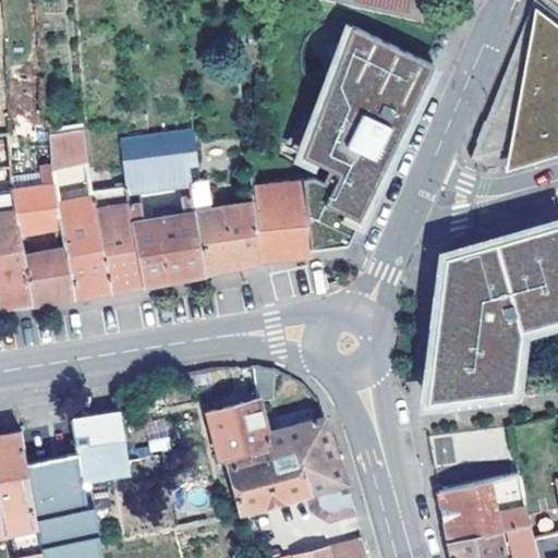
[(557,17),(535,0),(534,0),(472,156),(510,144),(557,129),(557,17)]
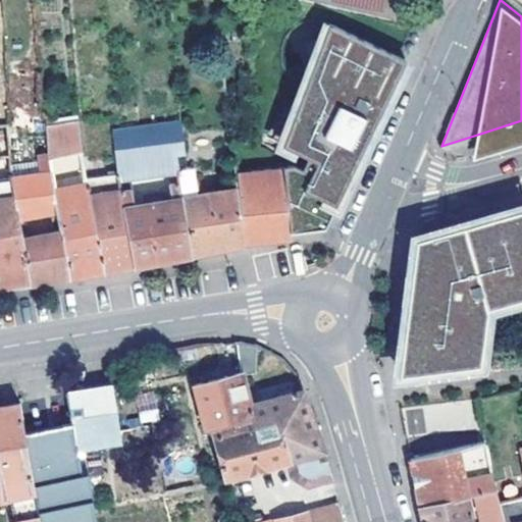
[(422,6),(414,23),(423,29),(431,11),(422,6)]
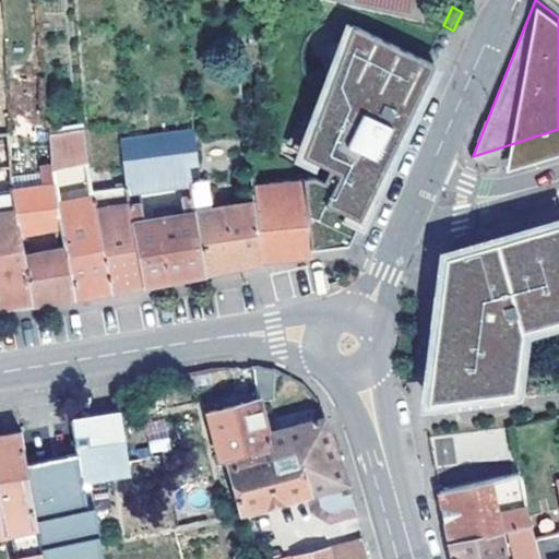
[(254,185),(260,260),(293,252),(349,239),(424,83),(342,44),(292,149),(316,162),(313,167),(304,162),(256,165),(257,167),(253,168),(254,185)]
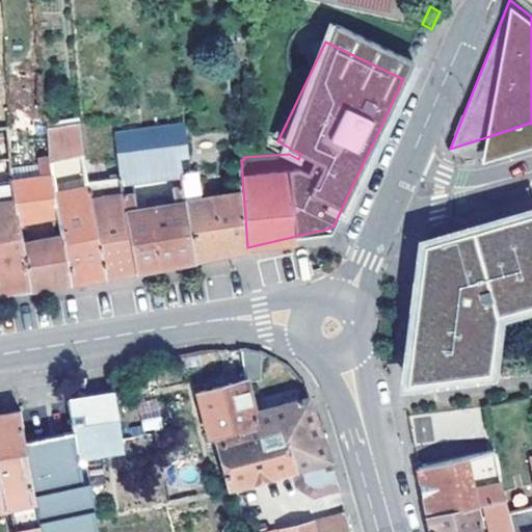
[(50,148),(61,147),(82,142),(82,140),(79,121),(54,125),(54,120),(48,120),(50,148)]
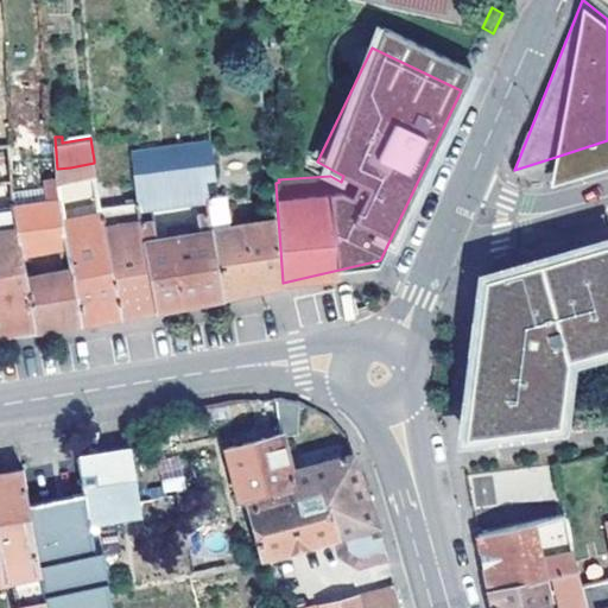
[(221,296),(210,227),(208,208),(196,210),(200,230),(156,238),(151,208),(151,200),(206,195),(203,176),(215,173),(211,152),(210,138),(132,147),(134,182),(138,202),(157,308),(189,302),(221,296)]
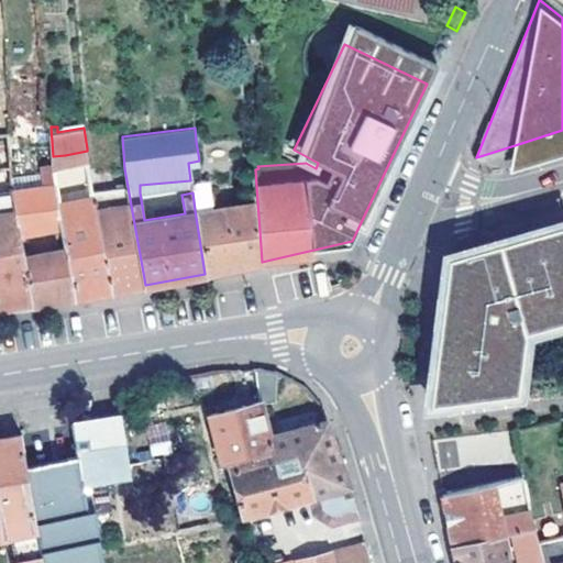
[(562,130),(515,145),(510,169),(562,153),(562,130)]
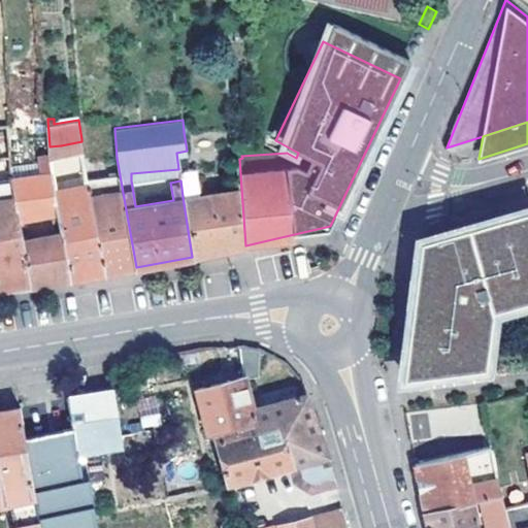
[(9,127),(10,156),(22,155),(21,127),(9,127)]
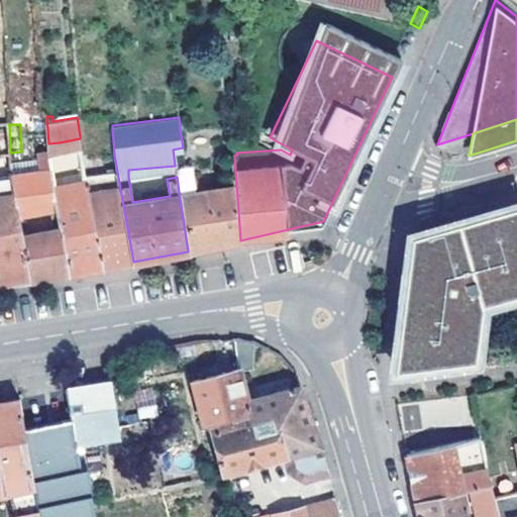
[(82,147),(86,178),(95,176),(90,135),(80,136),(80,138),(82,147)]
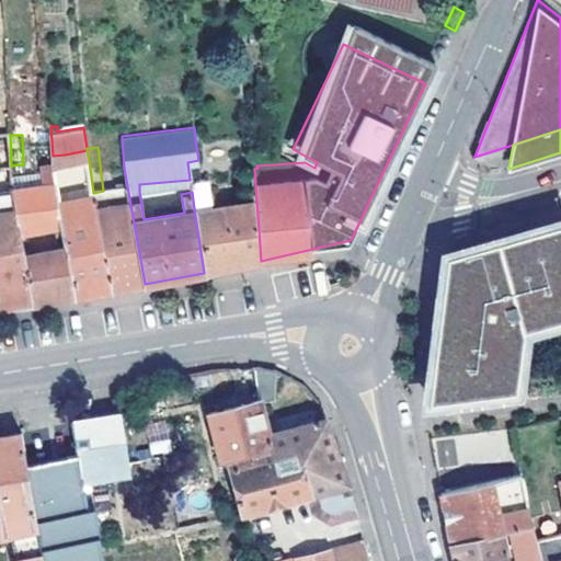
[(54,167),(66,164),(65,155),(53,156),(53,162),(54,167)]
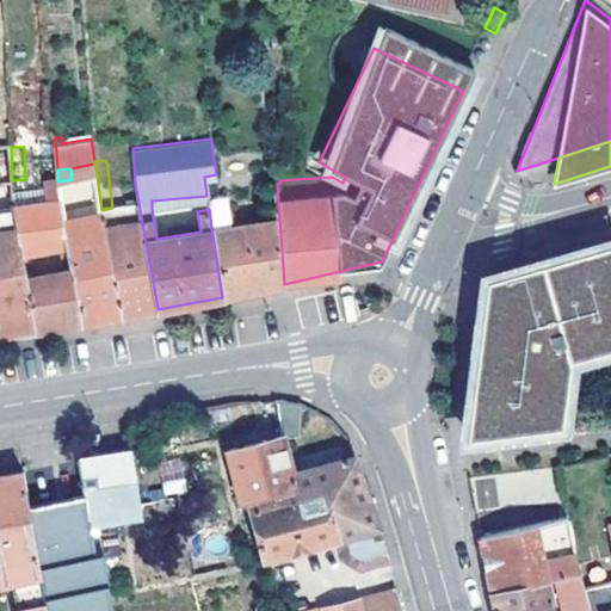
[(72,179),(59,181),(60,195),(68,247),(68,250),(78,248),(91,246),(92,259),(80,261),(71,263),(72,270),(81,323),(99,321),(118,318),(99,210),(102,210),(97,174),(72,179)]
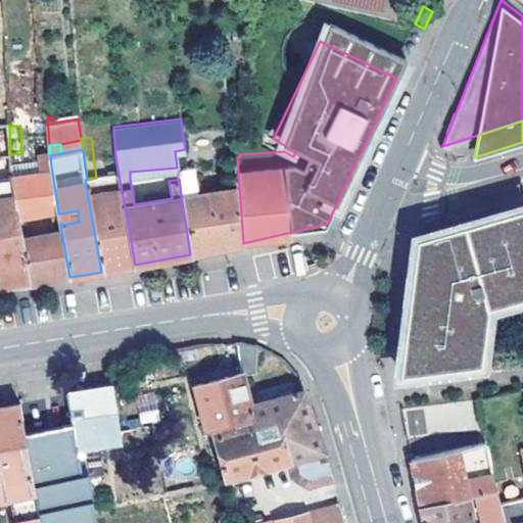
[(50,155),(49,151),(39,152),(40,173),(26,175),(12,178),(18,218),(58,211),(51,167),(50,155)]
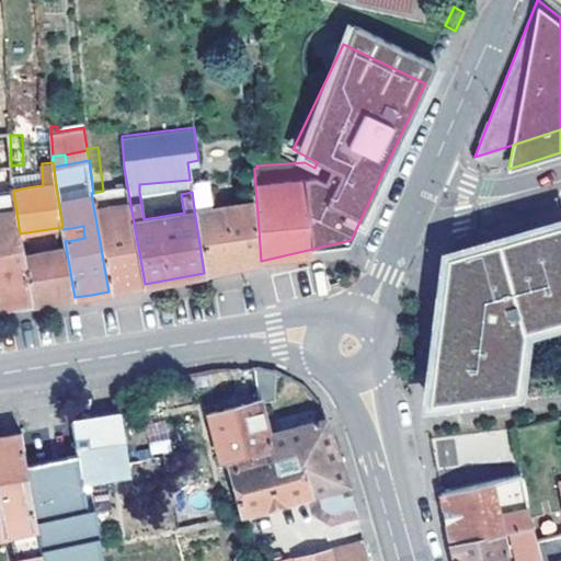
[(0,307),(13,306),(32,304),(24,254),(20,233),(13,191),(12,187),(9,189),(7,172),(0,172),(0,307)]
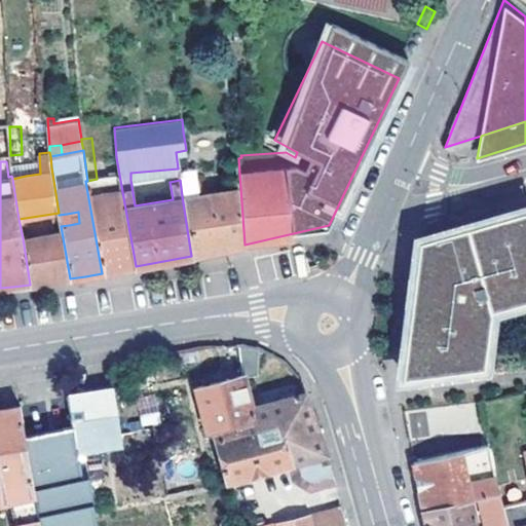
[(12,179),(26,176),(25,164),(11,165),(11,176),(12,179)]
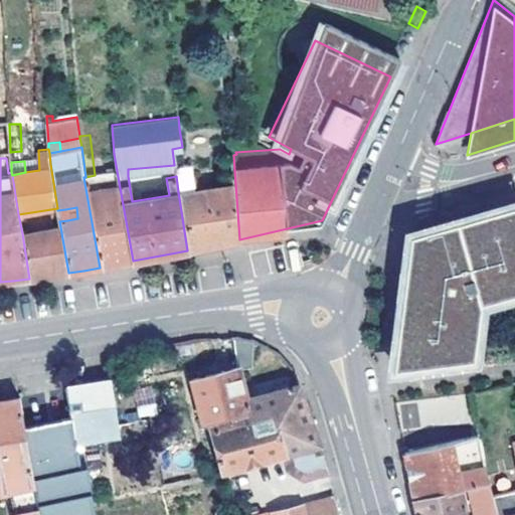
[(128,176),(175,171),(174,165),(128,169),(128,176)]
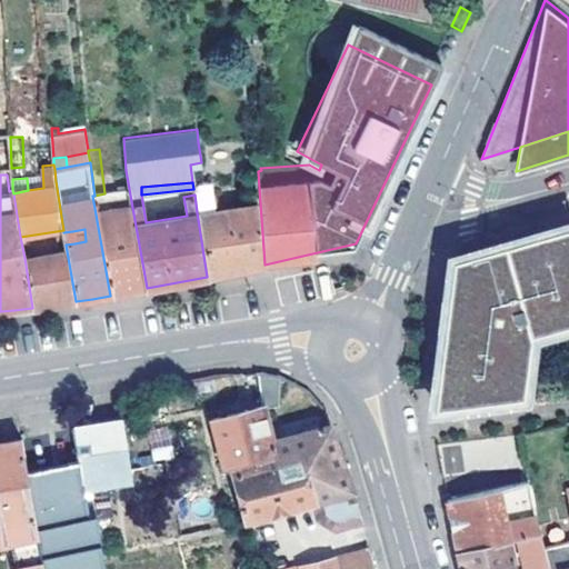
[(232,271),(265,265),(259,188),(226,193),(227,208),(197,212),(207,277),(232,271)]
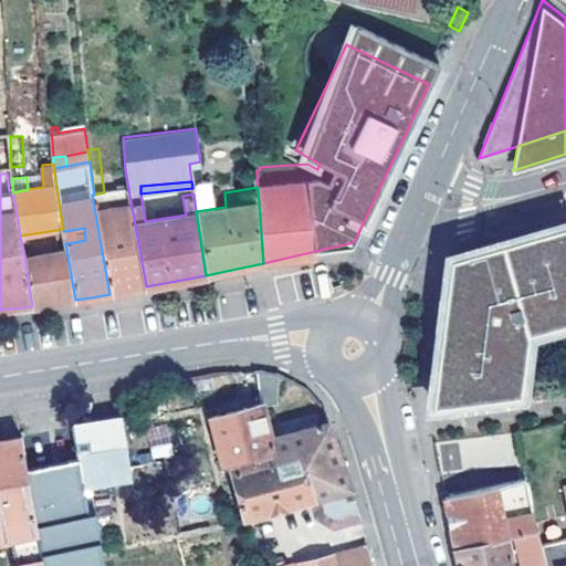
[(92,195),(109,294),(126,291),(146,286),(128,188),(104,192),(94,195),(92,195)]
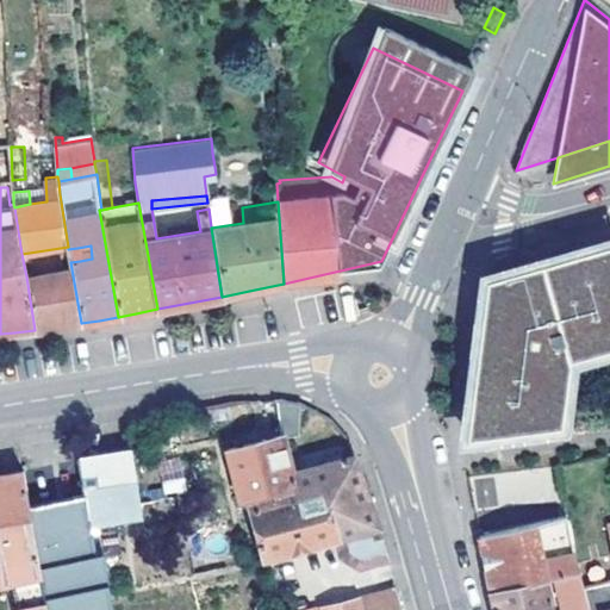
[(609,241),(593,246),(487,275),(474,374),(467,431),(560,421),(570,356),(609,343),(609,241)]
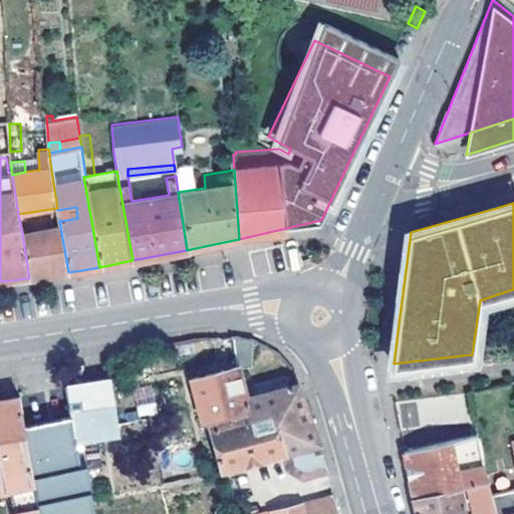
[(65,209),(57,210),(59,221),(67,220),(65,209)]
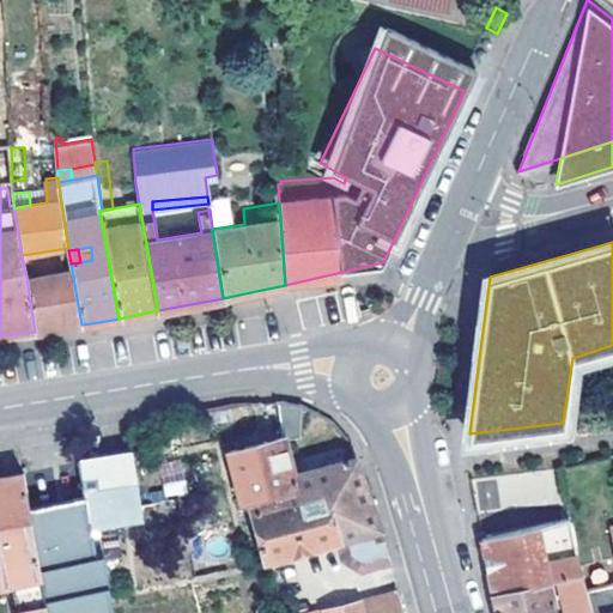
[(82,325),(72,271),(26,278),(35,332),(58,328),(82,325)]
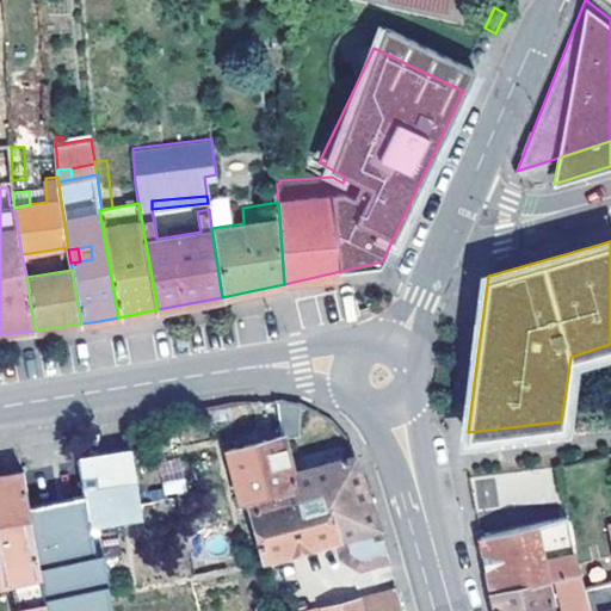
[(282,400),(287,433),(288,437),(301,436),(302,402),(282,400)]
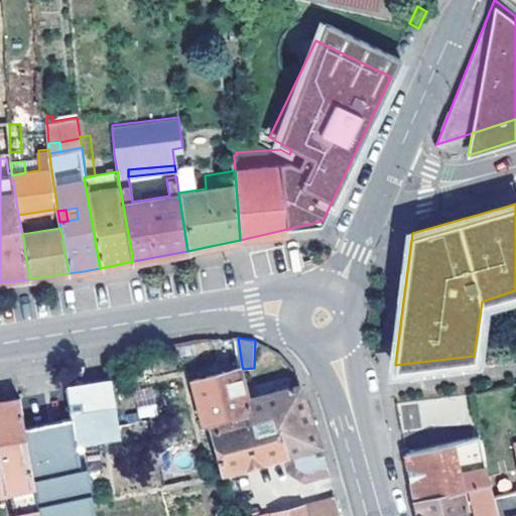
[(213,424),(251,418),(248,398),(243,369),(242,366),(196,379),(208,425),(213,424)]
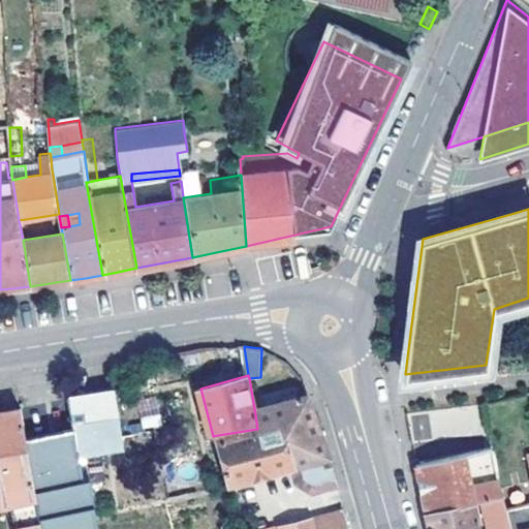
[(71,411),(74,430),(79,455),(87,454),(101,452),(100,442),(121,438),(114,392),(97,395),(69,399),(71,411)]
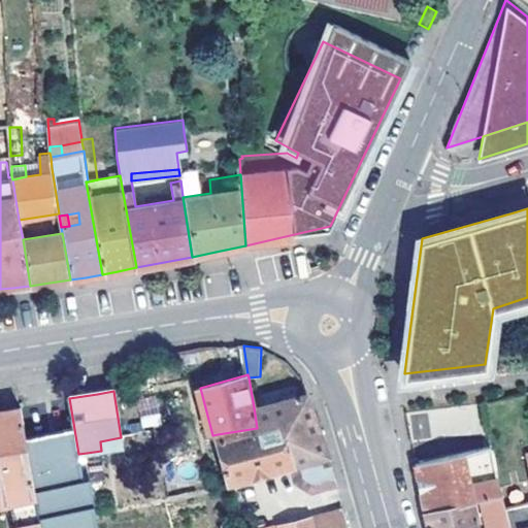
[(278,425),(289,465),(292,464),(328,454),(306,393),(254,407),(257,428),(278,425)]
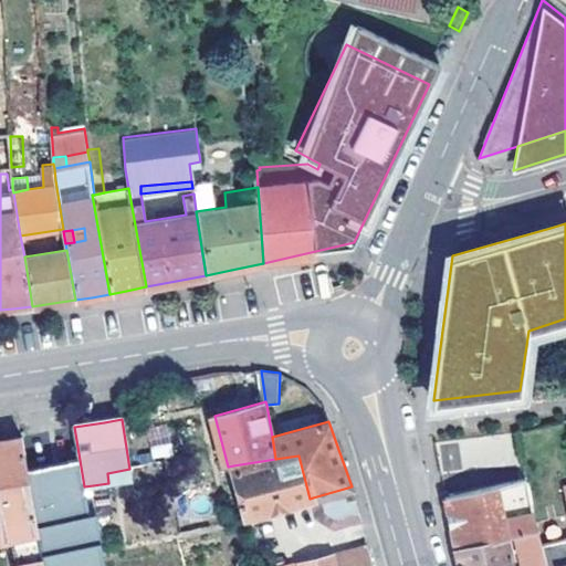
[(21,438),(24,453),(34,451),(33,436),(25,437),(21,438)]
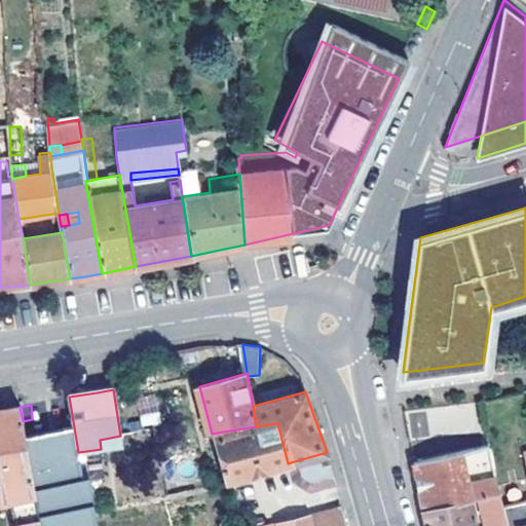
[(33,514),(41,512),(26,437),(23,421),(20,407),(2,409),(0,409),(0,487),(3,502),(30,498),(33,514)]
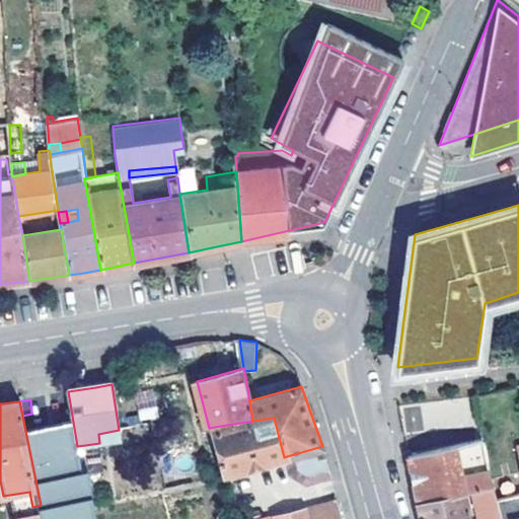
[(73,422),(70,403),(62,405),(65,423),(73,422)]
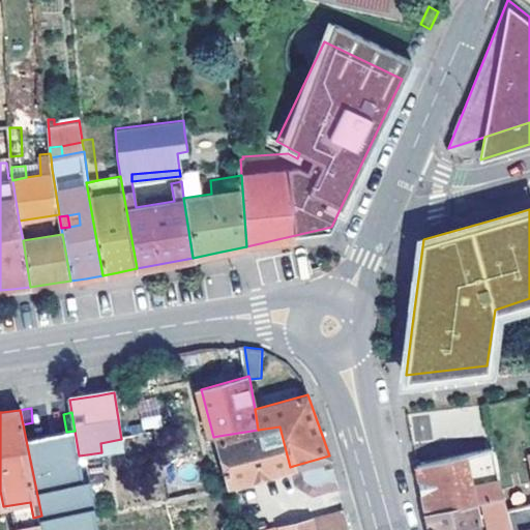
[(229,480),(230,483),(290,467),(280,427),(258,430),(218,436),(226,468),(222,469),(225,481),(229,480)]
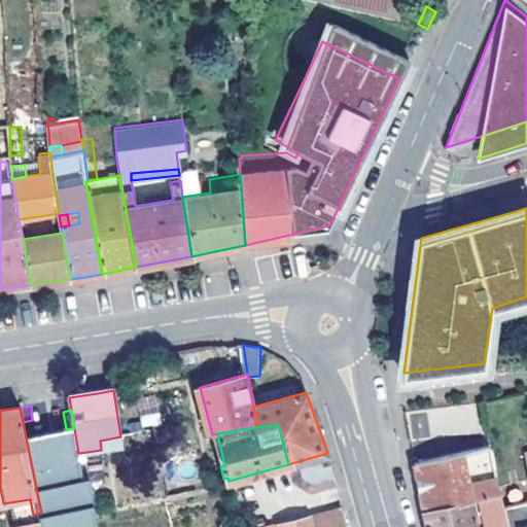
[(26,437),(41,513),(43,526),(101,526),(94,482),(92,483),(83,485),(78,453),(74,428),(66,429),(34,435),(26,437)]
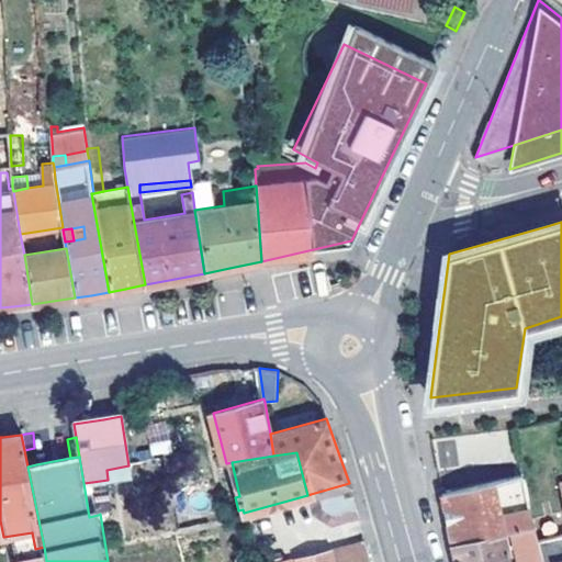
[(487,467),(491,484),(528,476),(525,459),(487,467)]
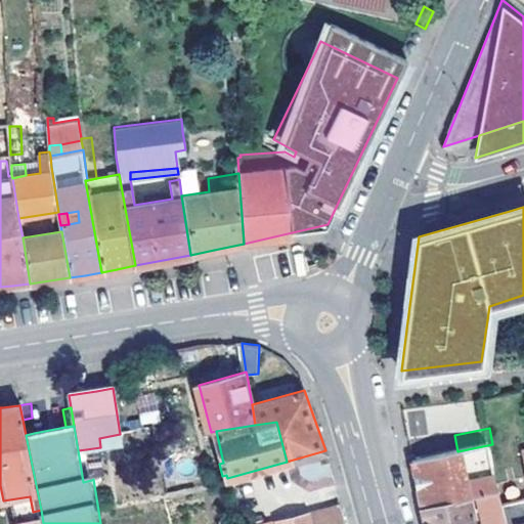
[(99,438),(100,447),(121,444),(120,434),(99,438)]
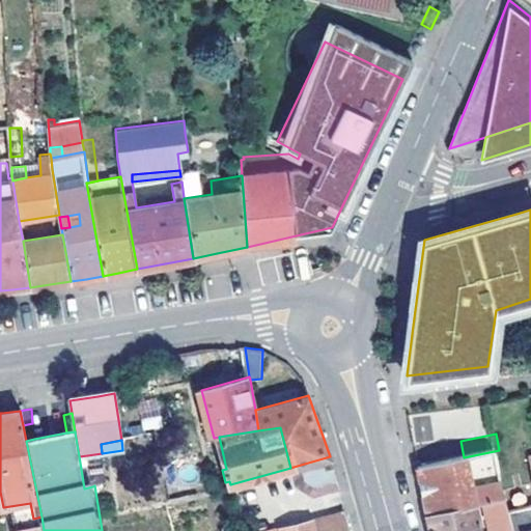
[(425,500),(428,514),(507,498),(499,450),(464,457),(418,467),(424,493),(425,500)]
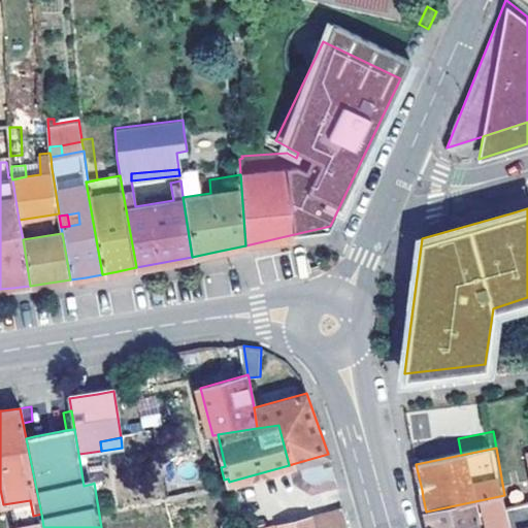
[(84,486),(92,484),(92,475),(87,453),(78,454),(84,486)]
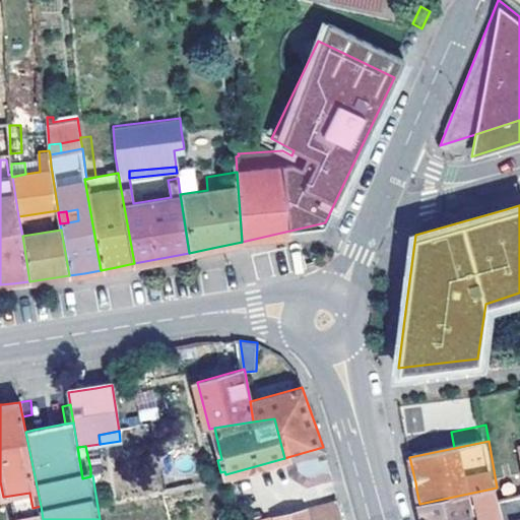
[(323,447),(287,457),(291,470),(307,480),(330,473),(323,447)]
